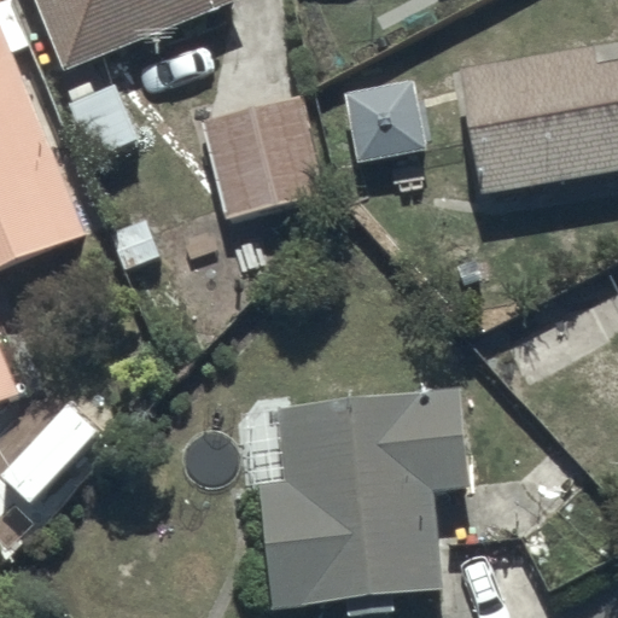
[(35,0),(64,69),(227,0),(35,0)]
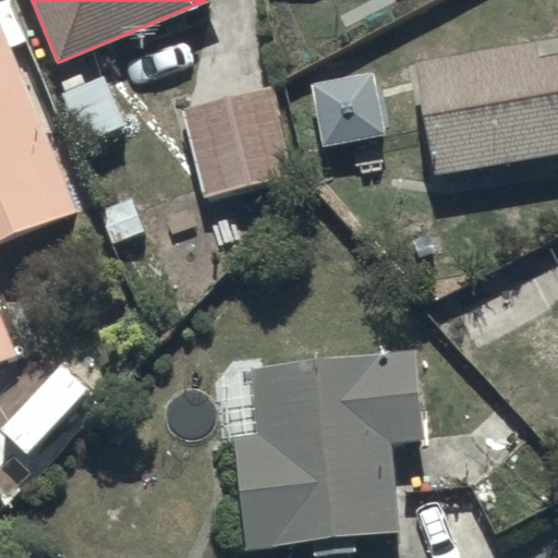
[(0,238),(76,208),(0,15),(0,238)]
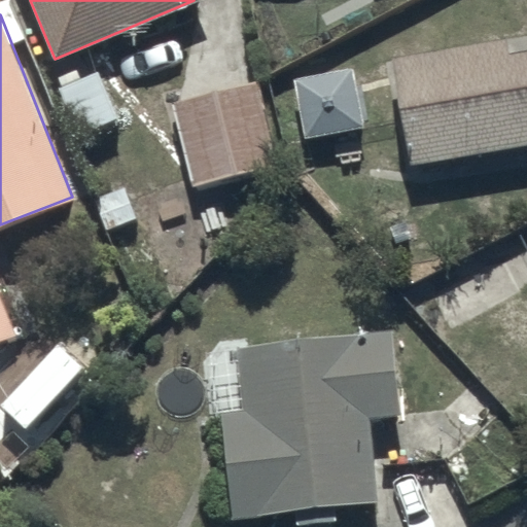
[(505,38),(393,58),(413,164),(526,143),(526,46),(507,50),(505,38)]
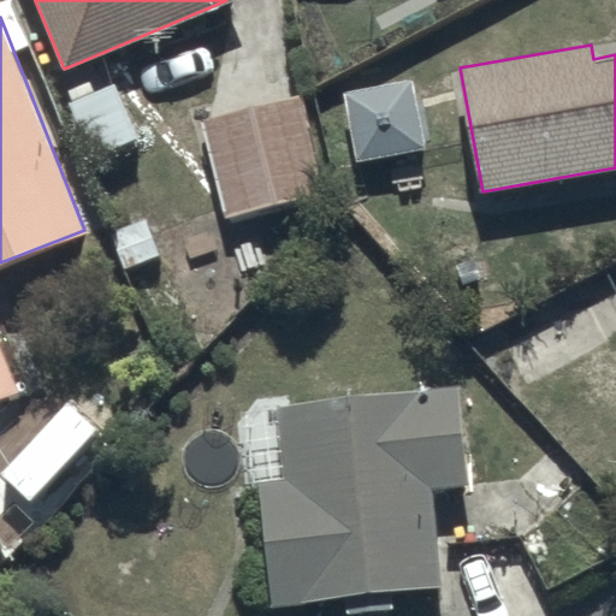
[(89,81),(66,90),(71,102),(69,104),(92,157),(137,136),(112,81),(93,89),(89,81)]
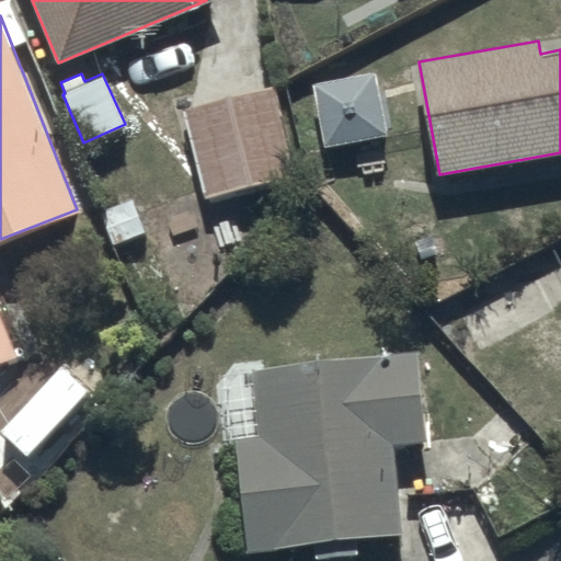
[(376,73),(312,83),(322,147),(387,137),(376,73)]
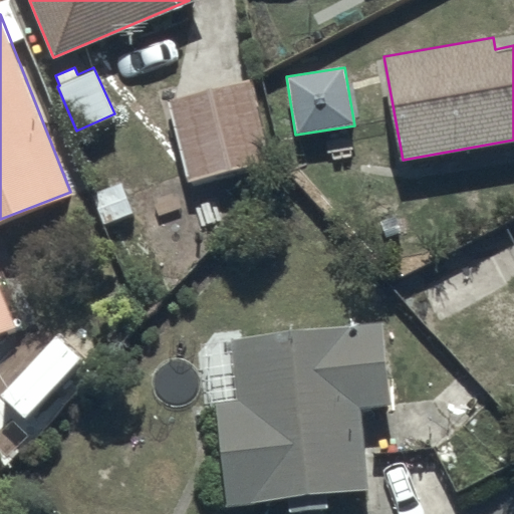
[(250,79),(171,99),(190,181),(270,161),(250,79)]
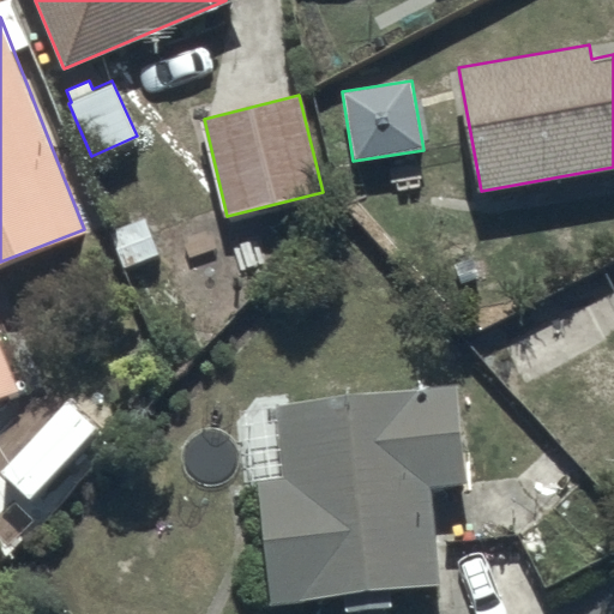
[(0,320),(0,409),(34,395),(0,320)]
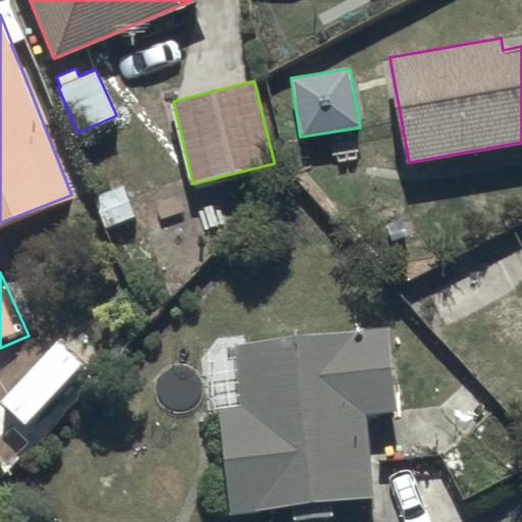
[(388,324),(202,347),(205,409),(224,408),(229,509),(294,506),(294,517),(334,515),(333,502),(376,497),(366,412),(399,408),(388,324)]
